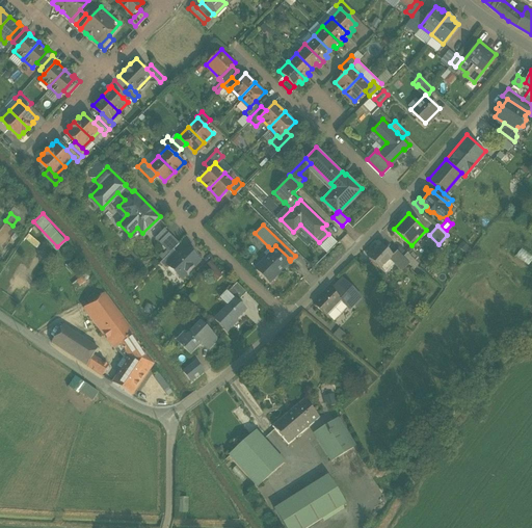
[(164,227),(155,236),(160,241),(169,231),(164,227)]
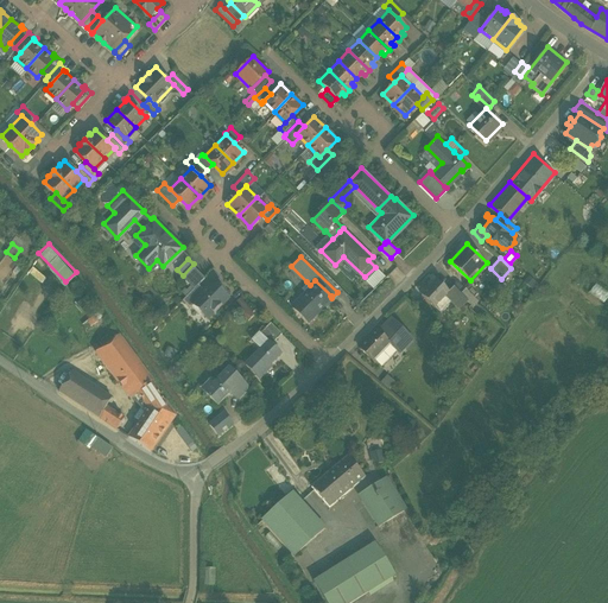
[(194,264),(183,275),(188,280),(198,270),(194,264)]
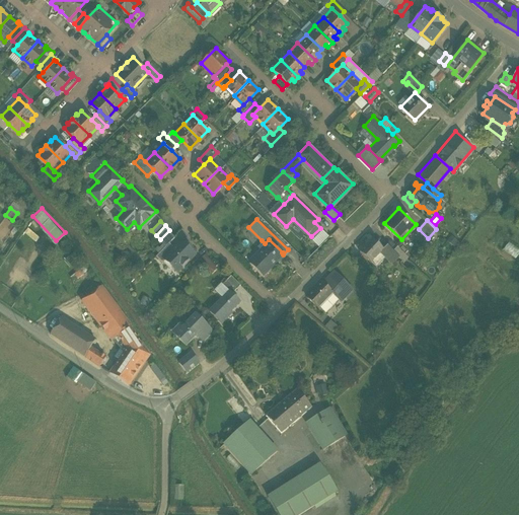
[(169,230),(160,239),(165,244),(169,240),(174,234),(169,230)]
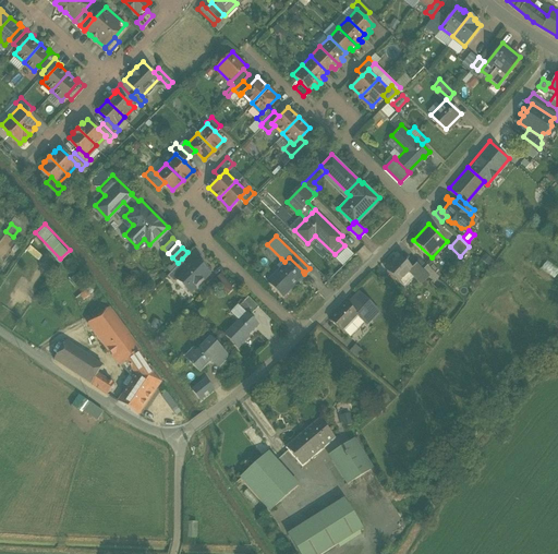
[(413,275),(420,281),(427,274),(428,273),(422,267),(415,261),(411,265),(400,254),(386,268),(398,280),(399,280),(403,285),(413,275)]
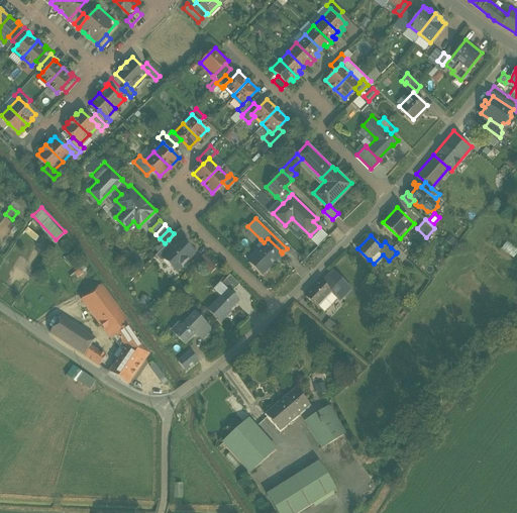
[(174,244),(163,255),(164,255),(177,269),(182,264),(182,265),(188,258),(194,251),(188,245),(189,243),(182,236),(174,244)]
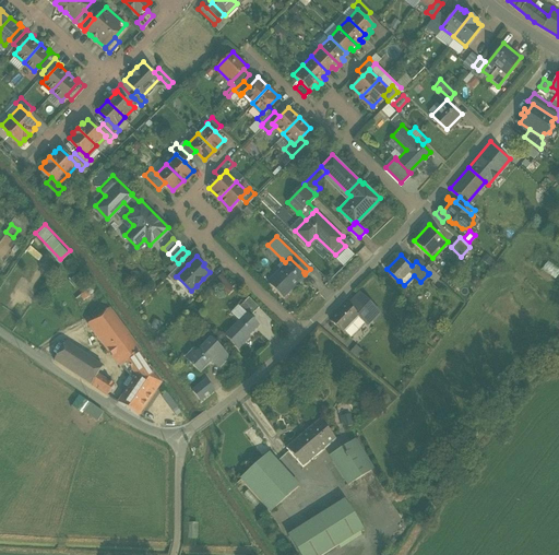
[(282,268),(269,281),(284,295),(292,287),(290,286),(304,272),(305,272),(289,258),(285,262),(282,259),(277,263),(281,267),(282,268)]
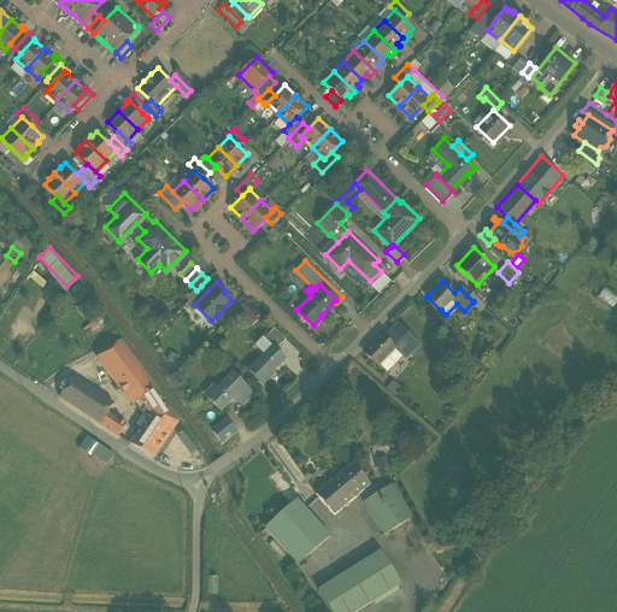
[(194,305),(207,292),(201,286),(197,290),(186,301),(192,309),(195,305),(194,305)]
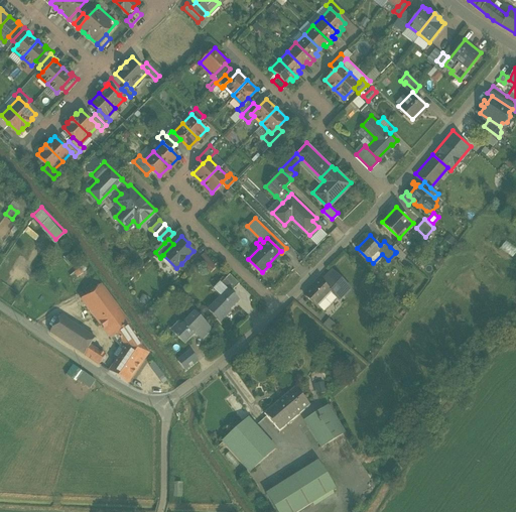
[(405,253),(395,243),(390,247),(396,252),(395,253),(401,258),(405,253)]
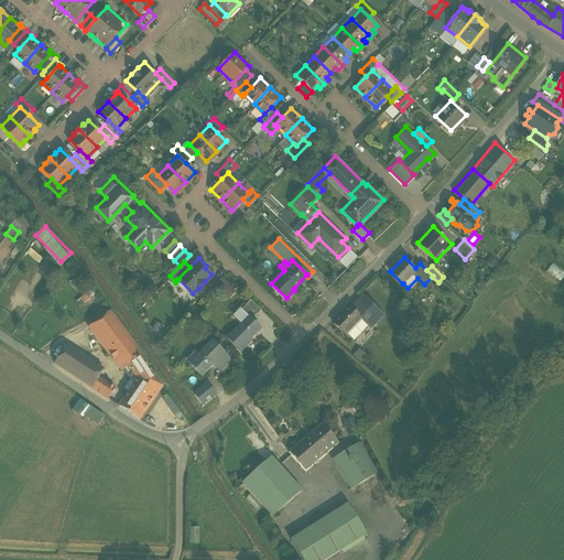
[(230,292),(236,287),(226,277),(220,282),(230,292)]
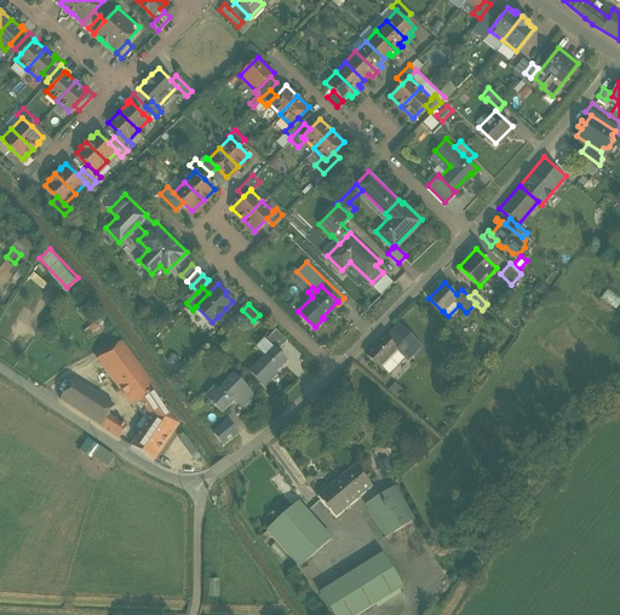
[(420,344),(399,322),(385,335),(382,333),(366,350),(380,365),(382,365),(388,369),(390,369),(405,355),(407,357),(420,344)]
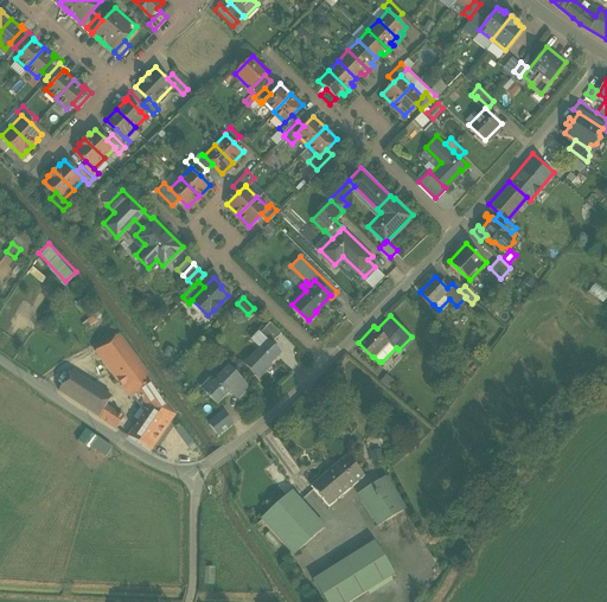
[(266,324),(276,334),(281,330),(270,319),(266,324)]
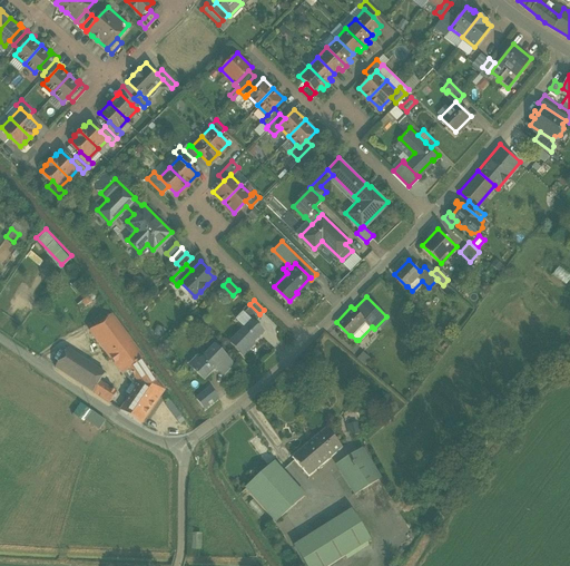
[(251,316),(254,320),(259,314),(249,304),(244,310),(251,316)]
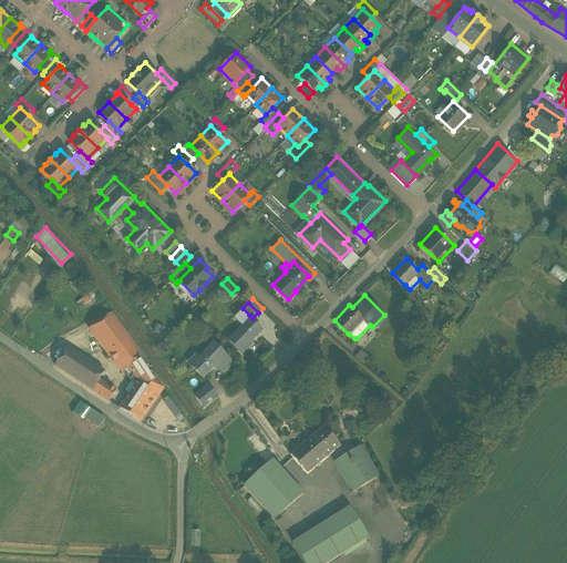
[(228,338),(241,350),(248,343),(247,341),(261,327),(253,318),(249,315),(243,308),(235,316),(241,321),(244,324),(228,338)]
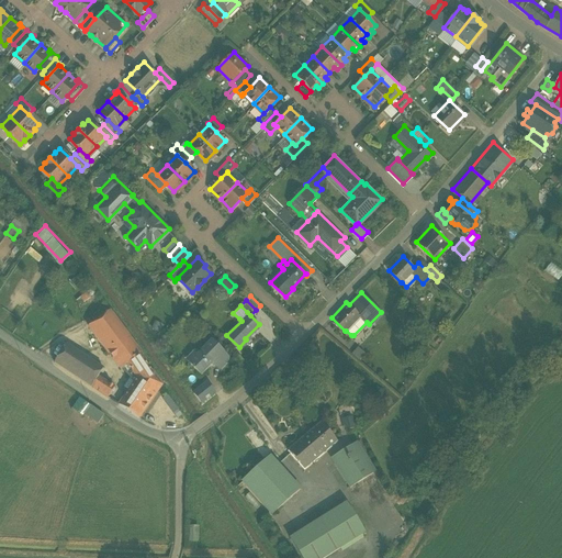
[(104,345),(126,328),(110,308),(89,324),(104,345)]
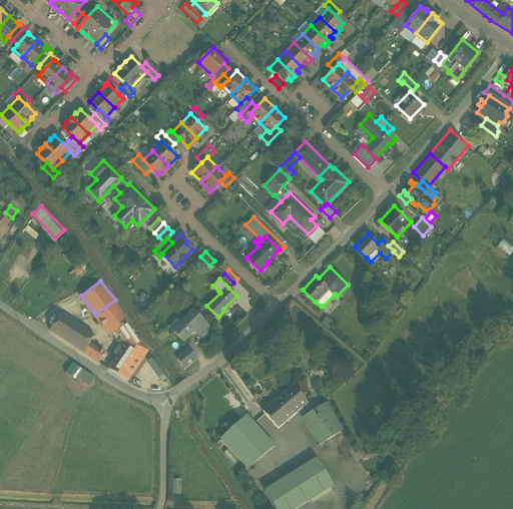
[(128,320),(129,320),(115,300),(95,315),(110,333),(115,330),(128,320)]
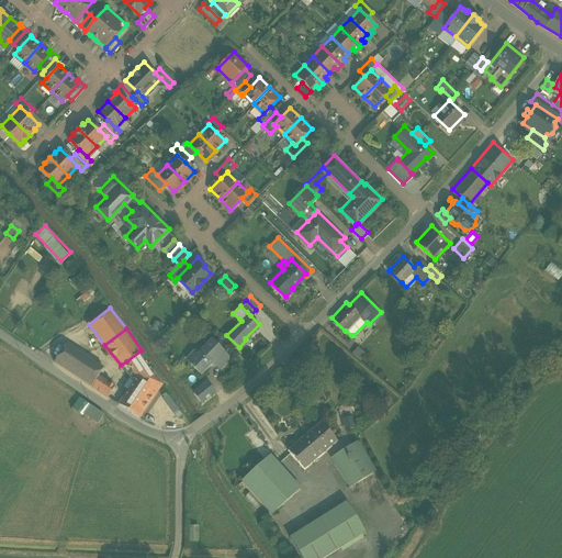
[(201,371),(214,358),(222,366),(231,357),(212,338),(197,353),(191,347),(184,355),(201,371)]
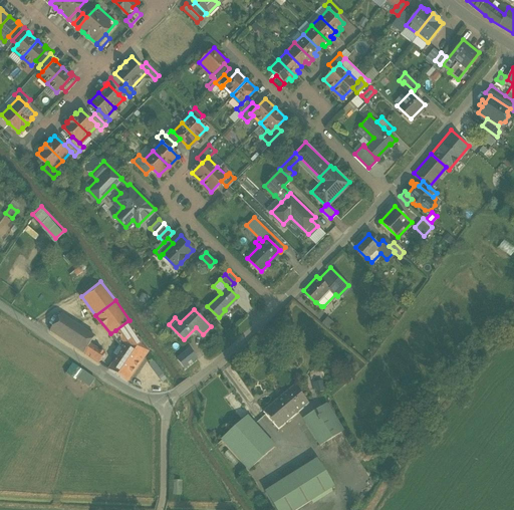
[(94,333),(60,311),(49,328),(98,360),(104,350),(89,340),(94,333)]
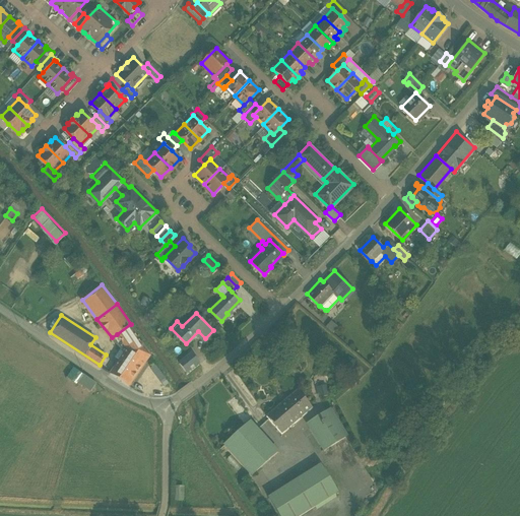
[(149,351),(130,324),(117,334),(127,347),(111,372),(128,383),(149,351)]
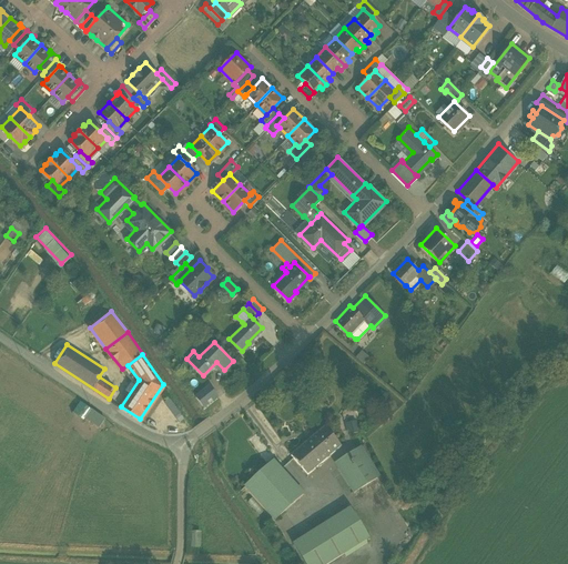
[(208,384),(195,394),(204,404),(216,394),(208,384)]
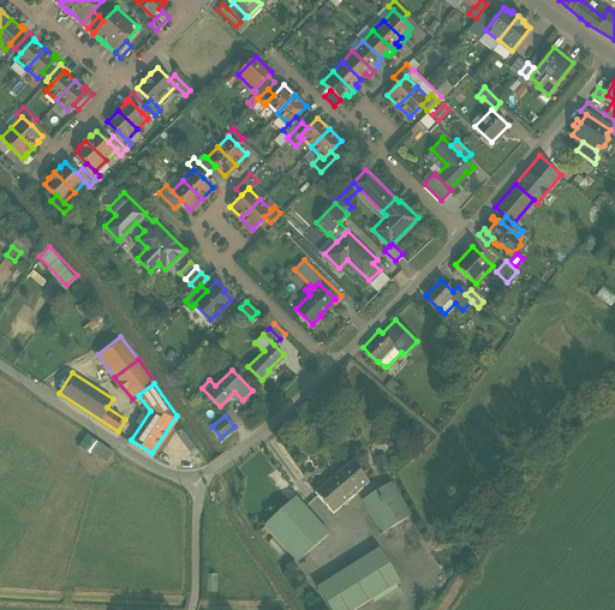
[(195,443),(183,428),(178,431),(193,453),(198,449),(193,444),(195,443)]
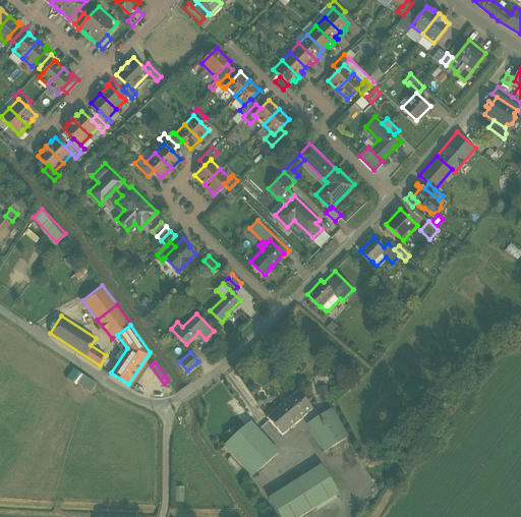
[(97,382),(82,372),(77,381),(91,390),(97,382)]
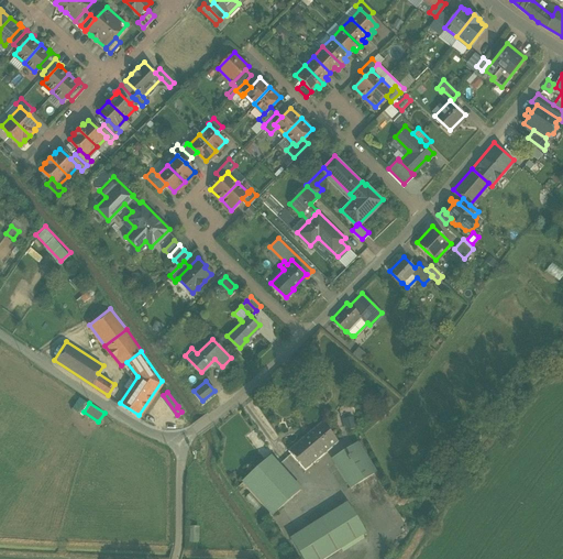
[(361,424),(360,413),(352,414),(353,425),(361,424)]
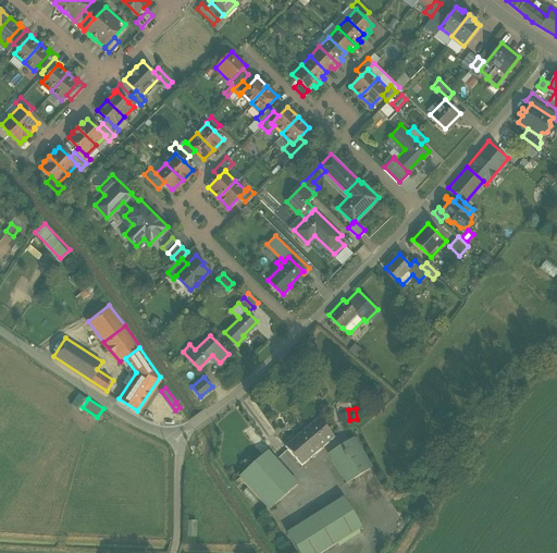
[(334,434),(318,416),(285,443),(301,462),(334,434)]
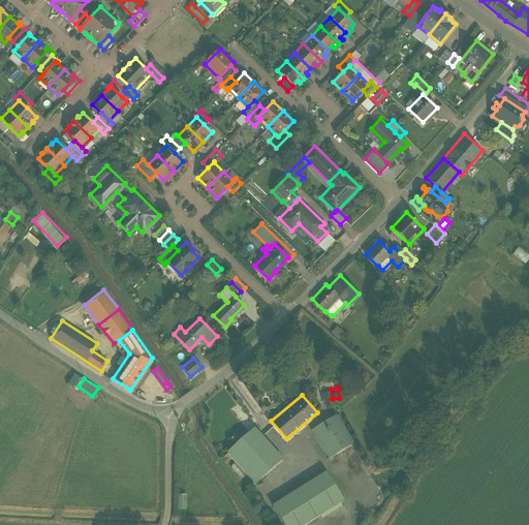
[(352,440),(336,413),(312,429),(329,456),(352,440)]
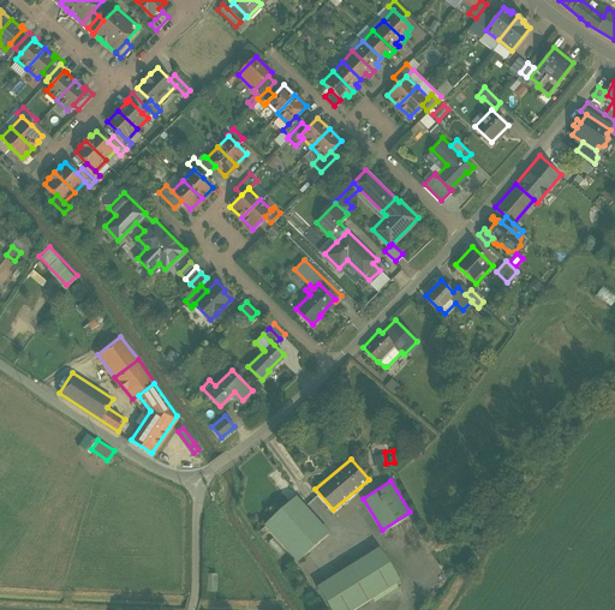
[(298,558),(328,531),(296,496),(266,522),(298,558)]
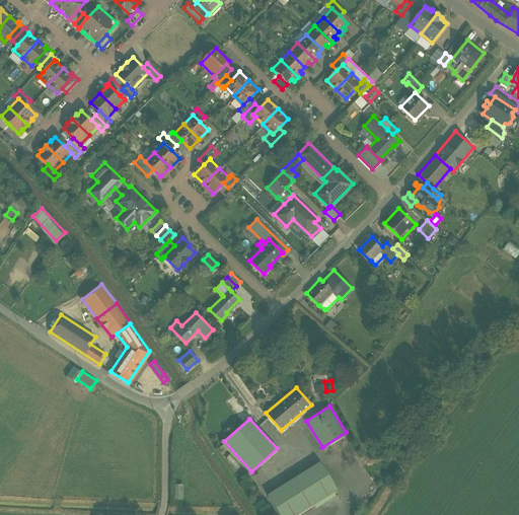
[(294,514),(337,489),(319,461),(268,495),(280,514),(294,514)]
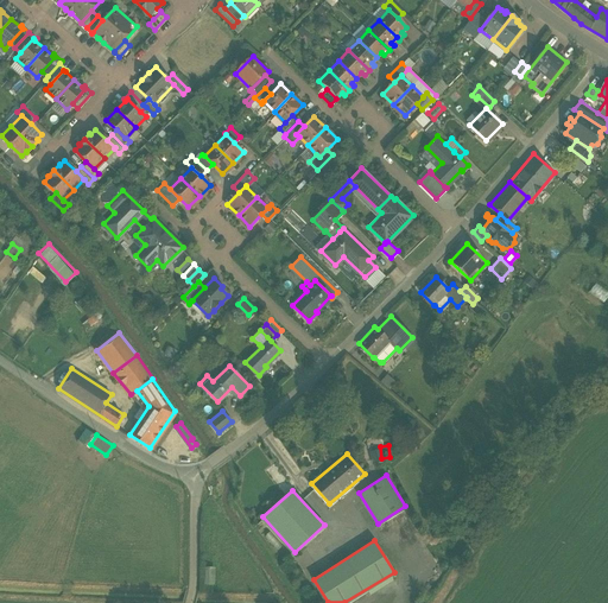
[(203,565),(203,582),(215,582),(215,565),(203,565)]
